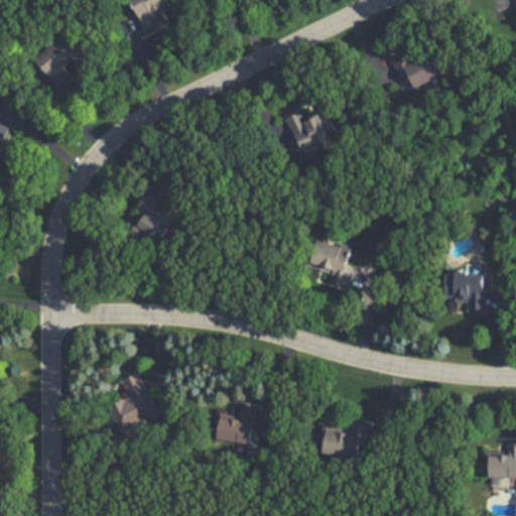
[(131,0),(145,32),(162,25),(156,13),(171,7),(167,0),(131,0)]
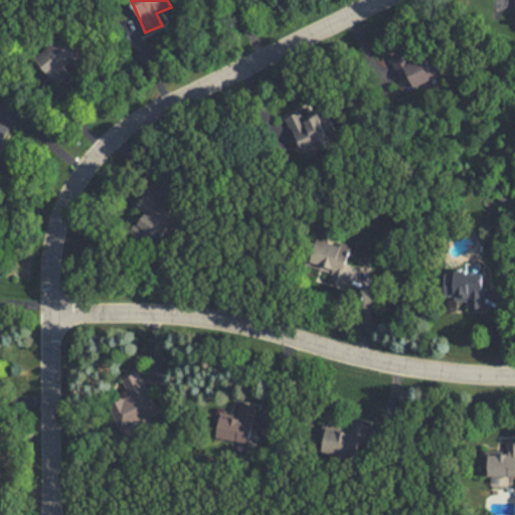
[(58,86),(72,73),(67,67),(84,54),(67,32),(36,57),(58,86)]
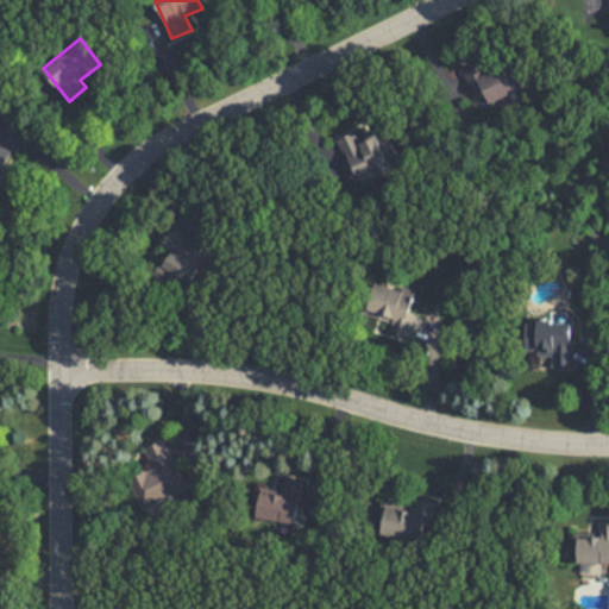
[(522,89),(507,54),(463,73),(475,99),(484,95),(488,104),(522,89)]
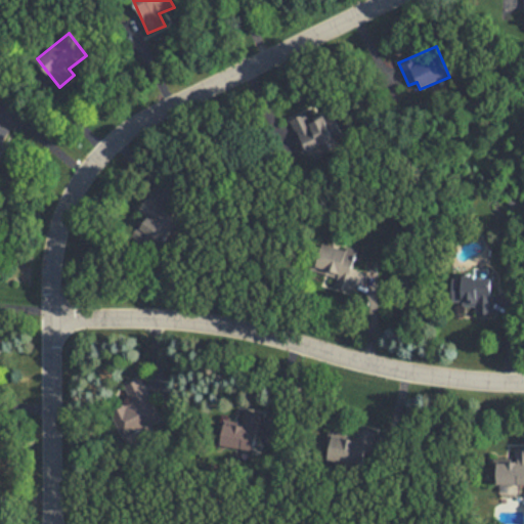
[(331,112),(310,121),(306,113),(291,120),(305,153),(342,137),(331,112)]
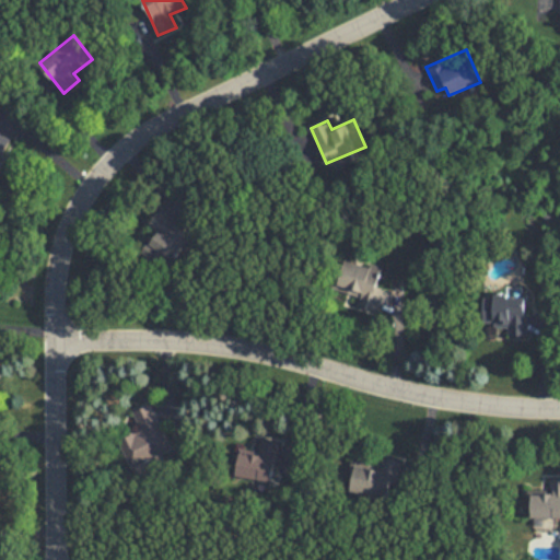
[(0,155),(2,156),(11,138),(0,132),(0,155)]
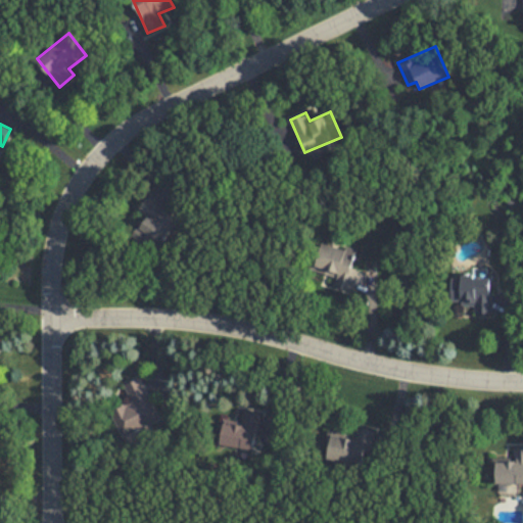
[(180,220),(148,195),(137,210),(143,215),(134,227),(152,241),(153,240),(160,246),(180,220)]
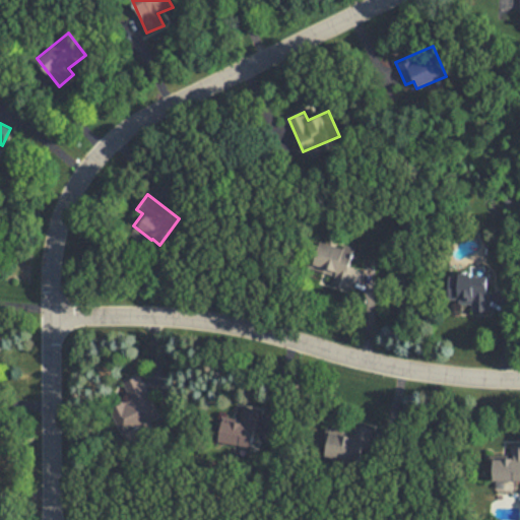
[(331,284),(347,290),(354,268),(348,267),(353,251),(321,241),(312,270),(333,276),(331,284)]
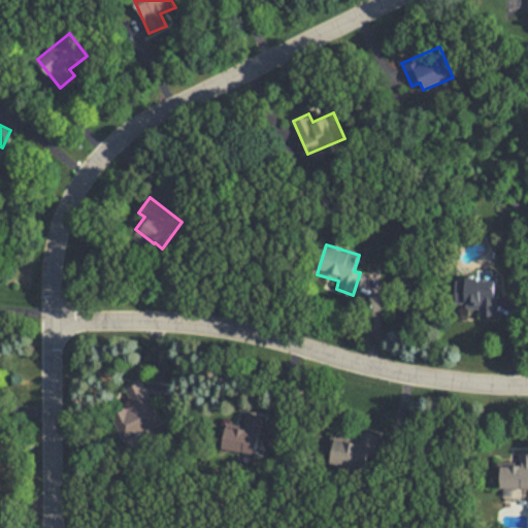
[(455,281),(455,307),(480,307),(480,318),(496,318),(496,281),(455,281)]
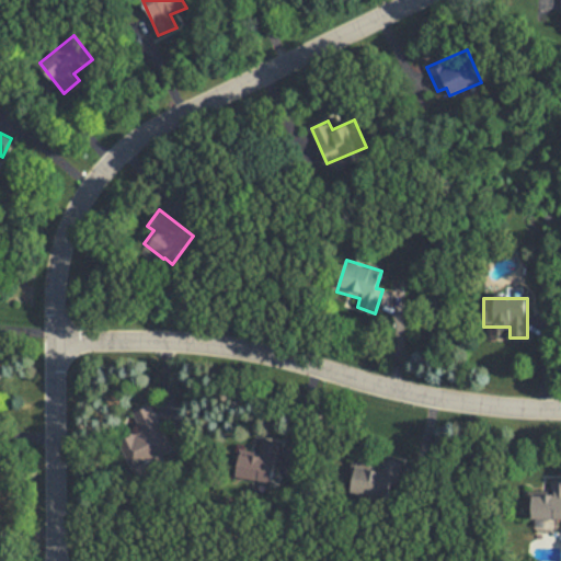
[(153,404),(134,411),(141,433),(121,441),(132,470),(172,455),(153,404)]
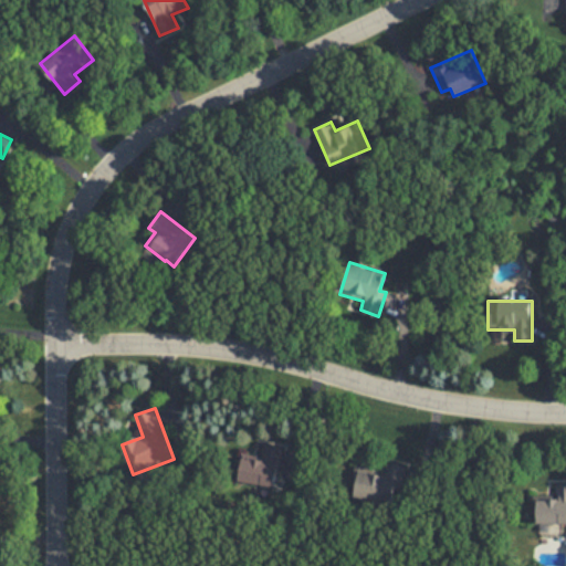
[(276,486),(282,447),(263,444),(262,458),(242,454),(239,482),(276,486)]
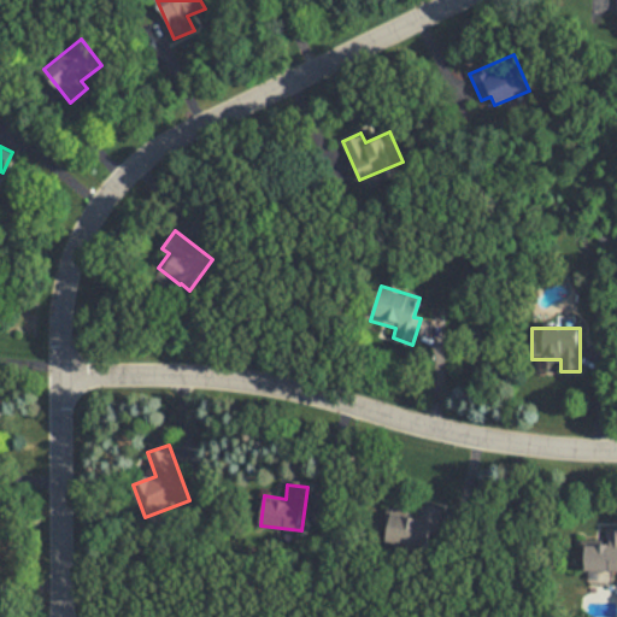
[(386,542),(428,548),(429,535),(436,536),(441,506),(421,504),(418,516),(391,511),(386,542)]
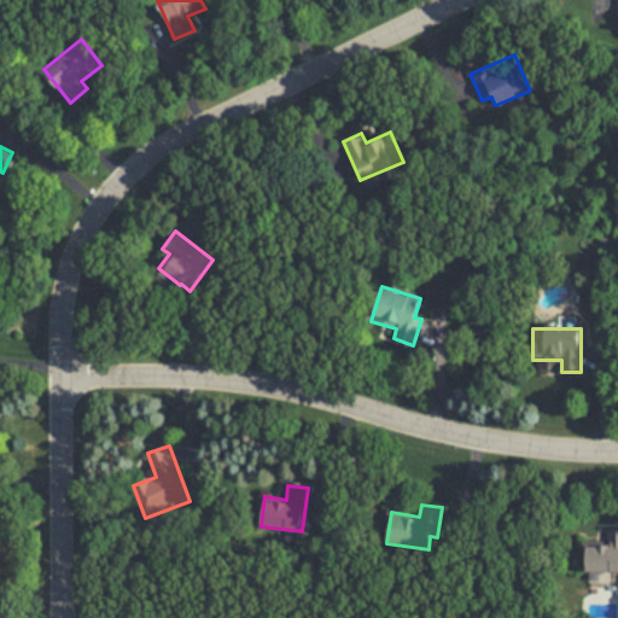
[(617,528),(607,528),(607,542),(586,542),(586,572),(617,572),(617,528)]
